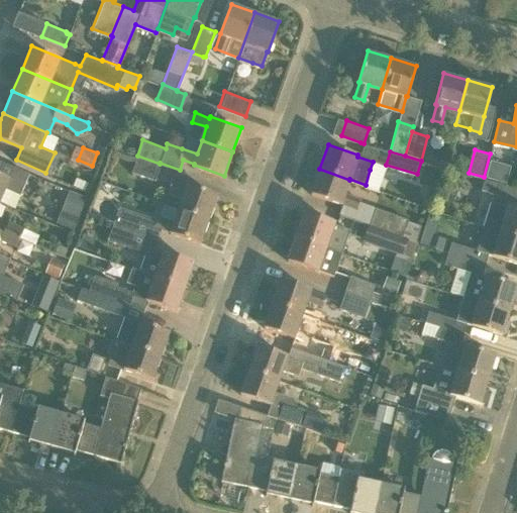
[(154,179),(160,164),(137,156),(131,171),(154,179)]
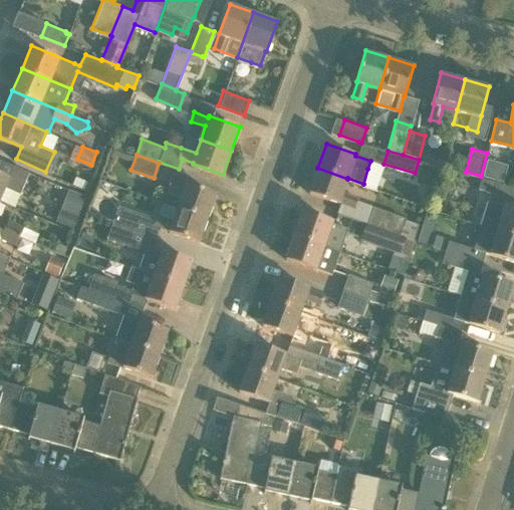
[(14,164),(9,177),(0,173),(0,199),(6,186),(19,193),(20,193),(29,171),(14,164)]
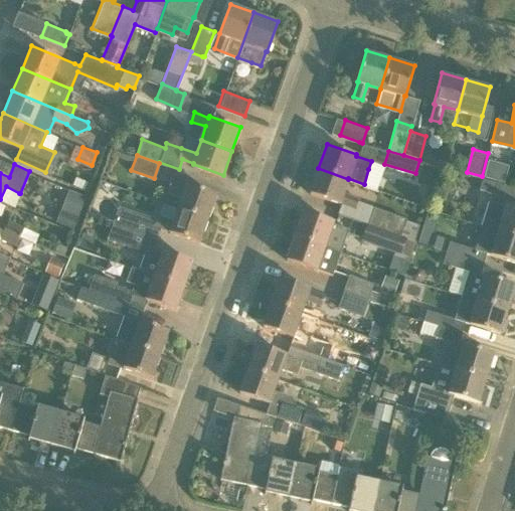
[(310,191),(341,202),(355,207),(359,197),(343,191),(348,179),(318,168),(310,191)]
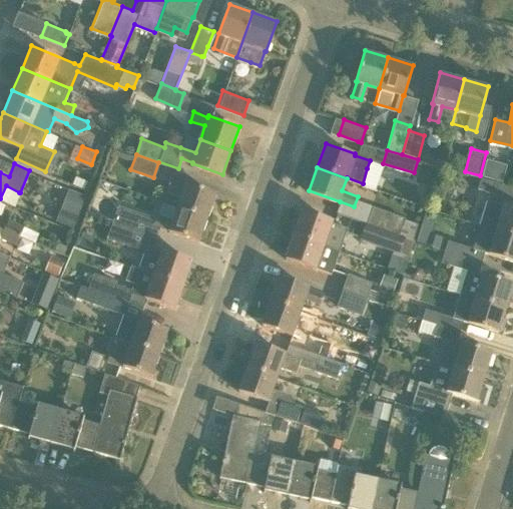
[(512,234),(512,206),(511,206),(512,199),(512,185),(494,180),(481,176),(478,187),(490,190),(480,224),(512,234)]
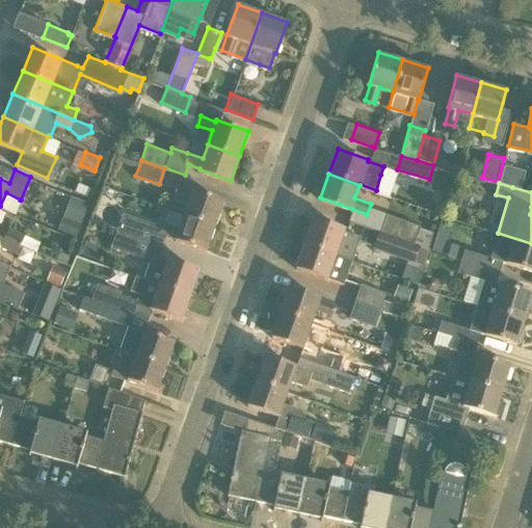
[(191,190),(177,185),(173,194),(188,201),(184,213),(215,225),(223,201),(192,189),(191,190)]
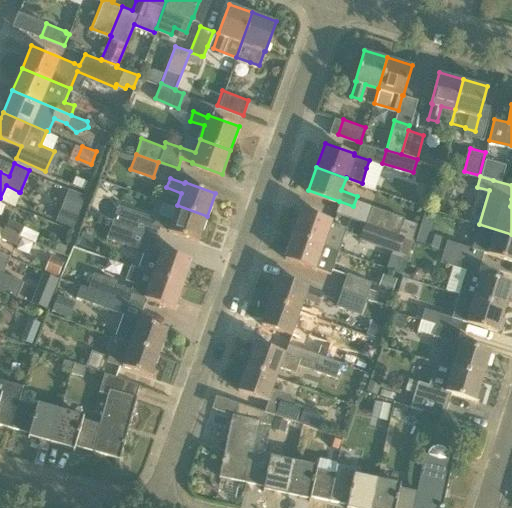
[(60,206),(77,213),(86,193),(68,186),(60,206)]
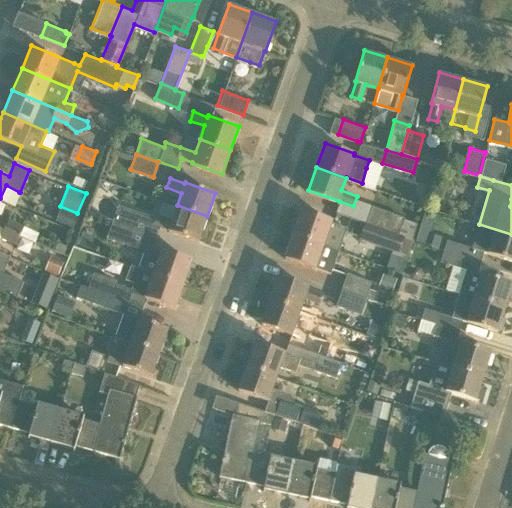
[(134,228),(140,211),(118,203),(112,220),(134,228)]
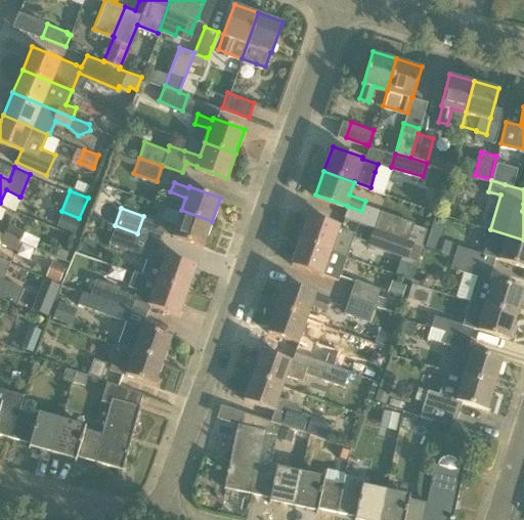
[(374,227),(423,245),(429,227),(413,222),(413,221),(380,209),(374,227)]
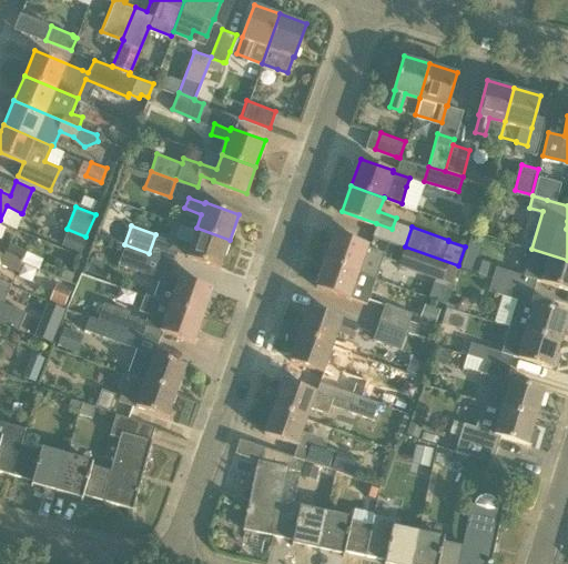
[(221,267),(230,240),(196,228),(191,243),(174,238),(171,249),(188,254),(188,255),(221,267)]
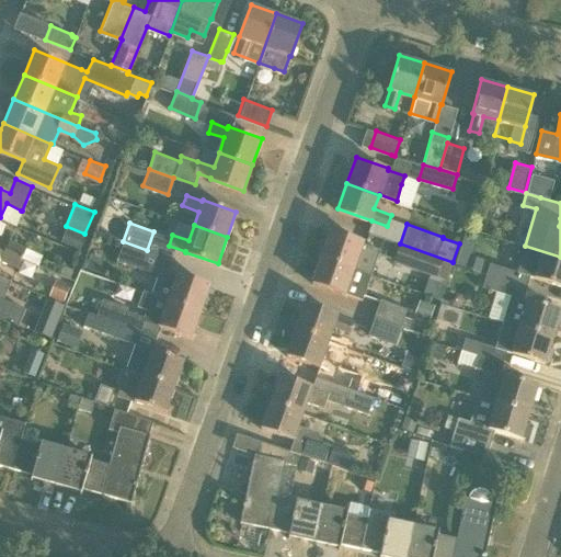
[(370,273),(376,258),(379,248),(363,242),(363,241),(330,229),(321,256),(370,273)]
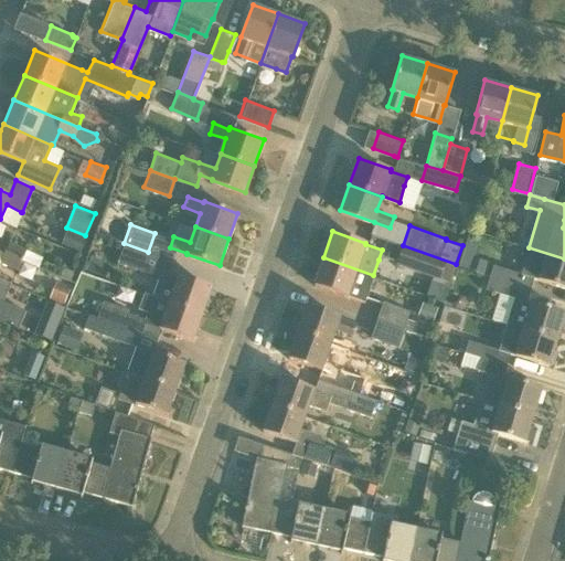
[(4,251),(22,258),(25,251),(27,247),(10,240),(4,251)]
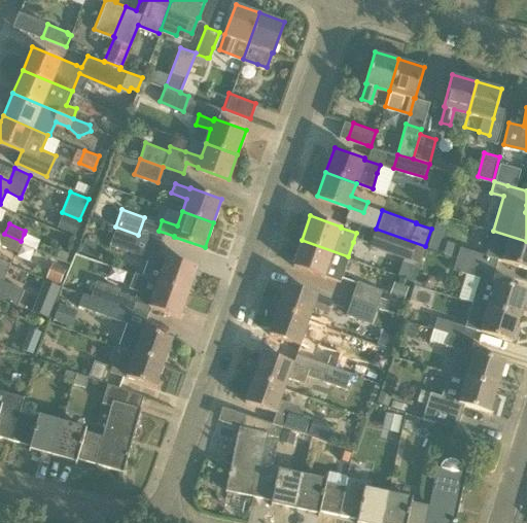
[(132,251),(138,235),(115,227),(109,243),(132,251)]
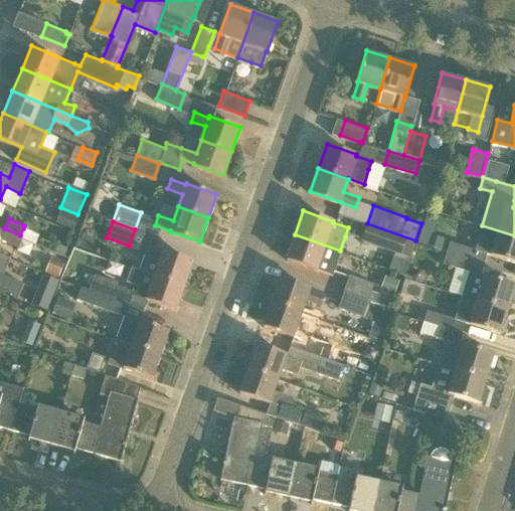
[(415,240),(367,223),(361,238),(396,251),(409,257),(415,240)]
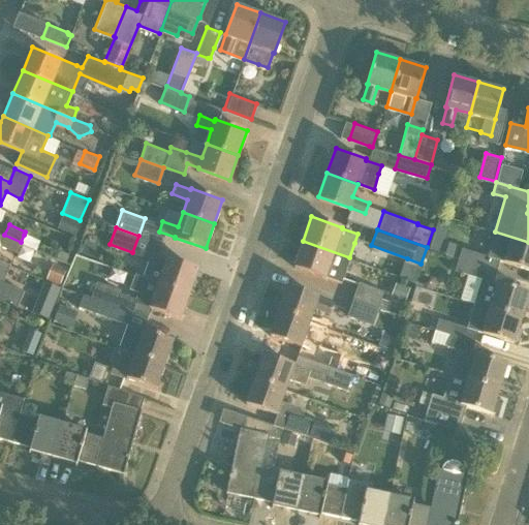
[(528,268),(528,242),(495,232),(491,245),(506,249),(503,260),(528,268)]
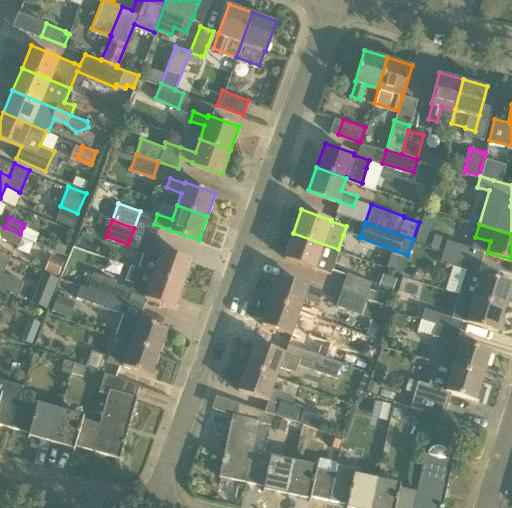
[(20,234),(4,227),(0,236),(17,243),(20,234)]
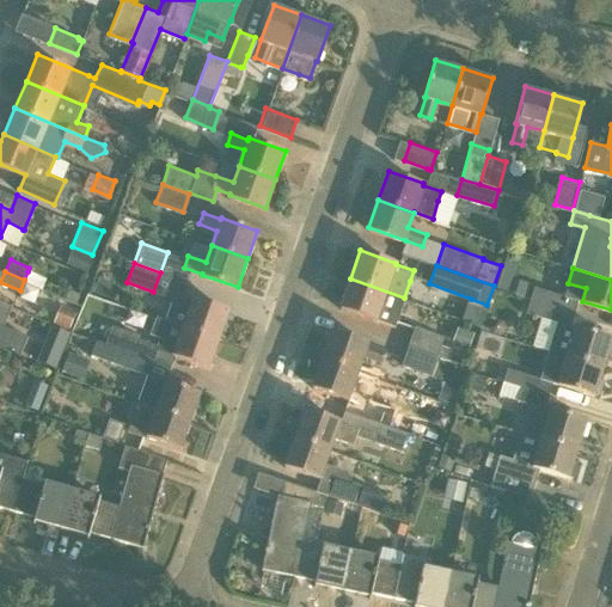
[(395,324),(398,313),(404,298),(350,279),(341,306),(377,319),(377,318),(395,324)]
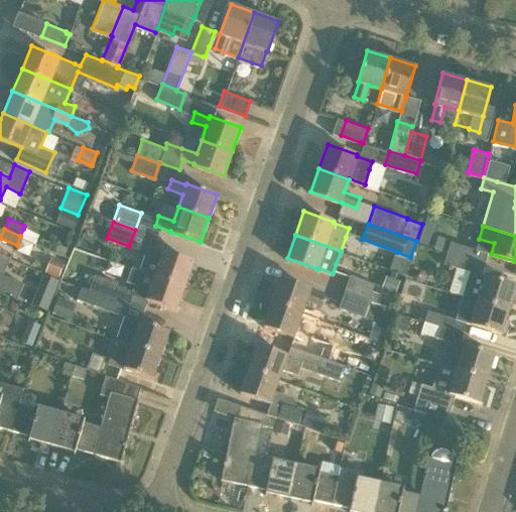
[(434,235),(431,247),(442,251),(446,239),(434,235)]
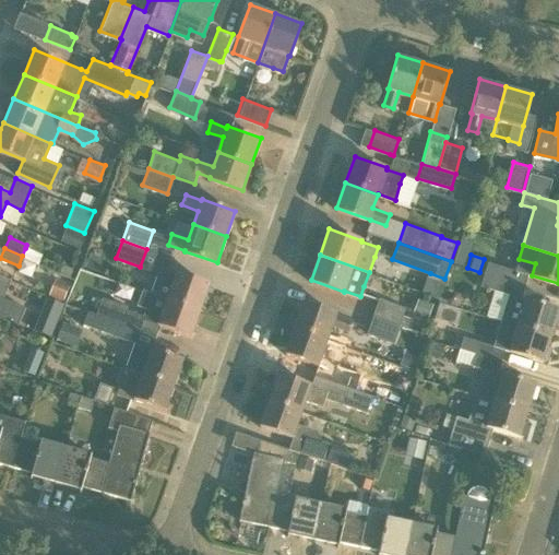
[(523,286),(527,273),(488,261),(484,274),(523,286)]
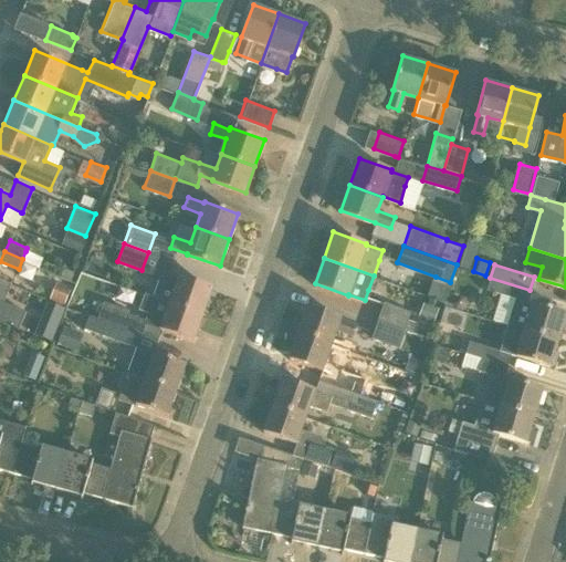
[(178,277),(161,271),(153,295),(202,313),(212,287),(178,276),(178,277)]
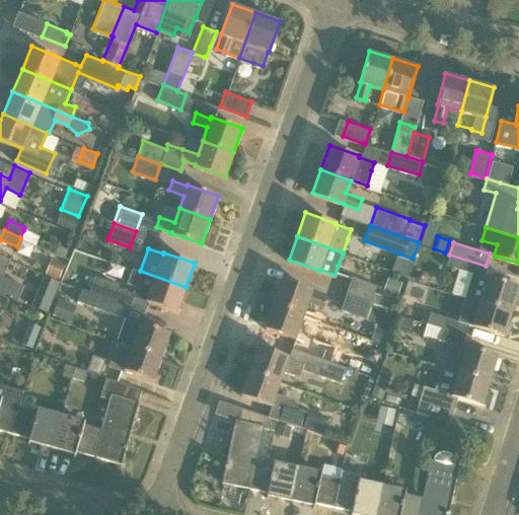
[(511,311),(518,286),(483,275),(486,266),(449,254),(446,264),(472,272),(465,296),(480,300),(479,302),(511,311)]
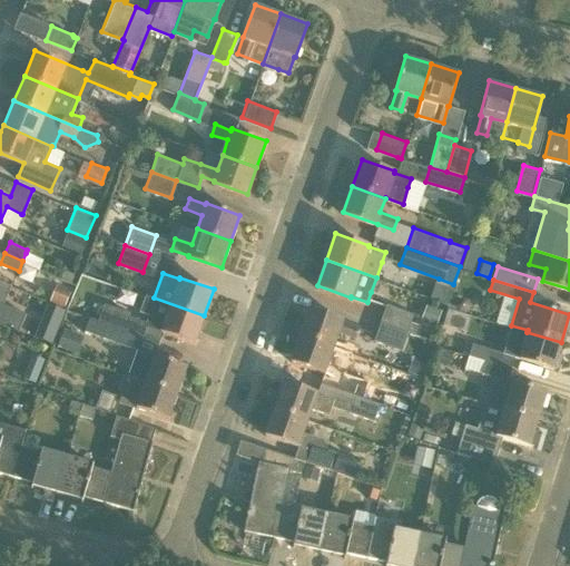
[(70,288),(57,281),(49,298),(64,303),(70,288)]
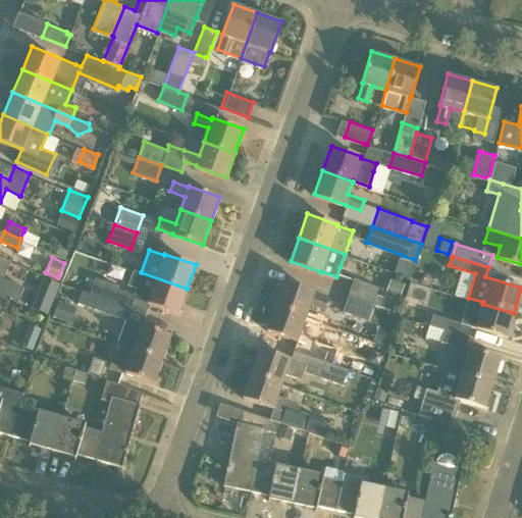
[(85,280),(81,289),(113,301),(145,311),(148,302),(178,313),(187,289),(141,272),(133,269),(132,273),(128,281),(127,282),(137,286),(134,294),(117,288),(118,285),(96,276),(94,282),(86,279),(85,280)]
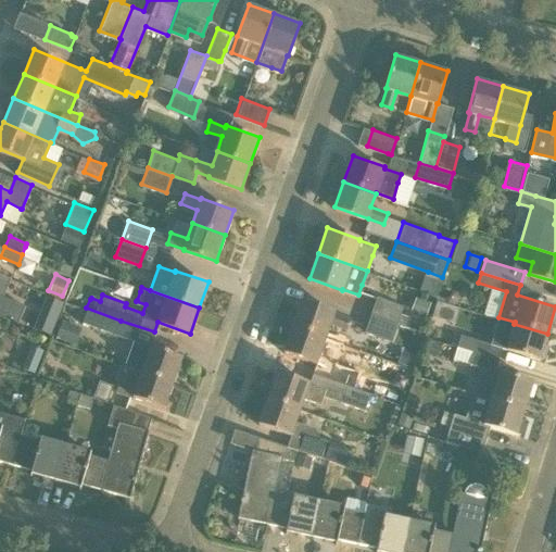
[(0,314),(15,322),(23,303),(0,292),(0,314)]
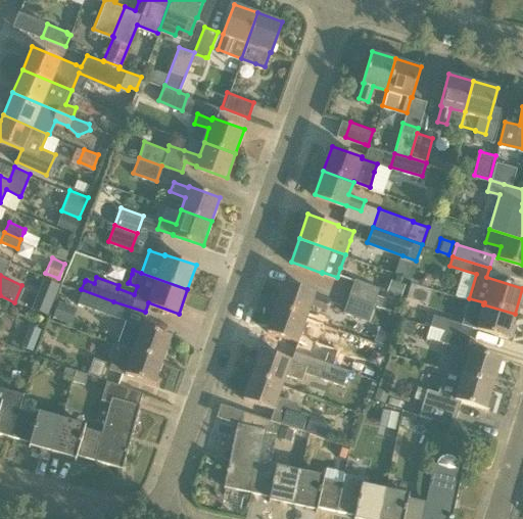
[(381,302),(384,296),(377,293),(379,286),(355,277),(349,293),(374,302),(375,300),(381,302)]
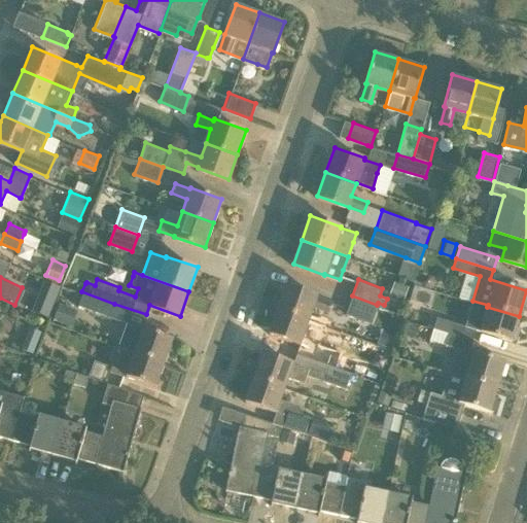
[(328,310),(332,301),(316,295),(317,293),(286,283),(277,308),(308,319),(309,318),(314,305),(327,310),(328,310)]
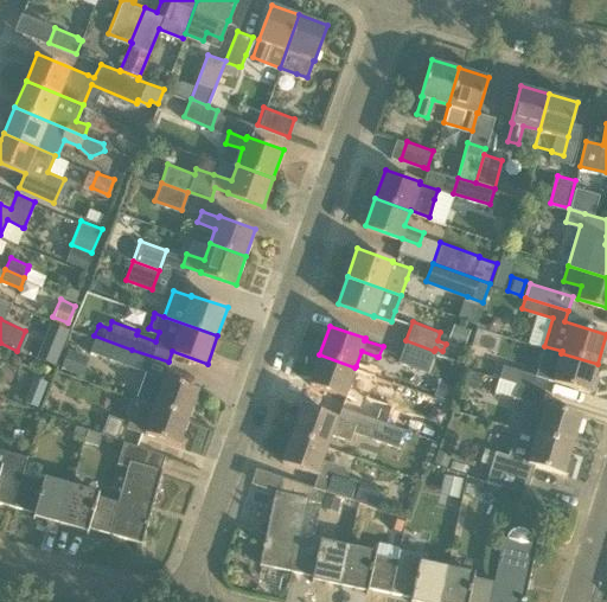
[(127,364),(132,350),(94,335),(91,346),(90,351),(127,364)]
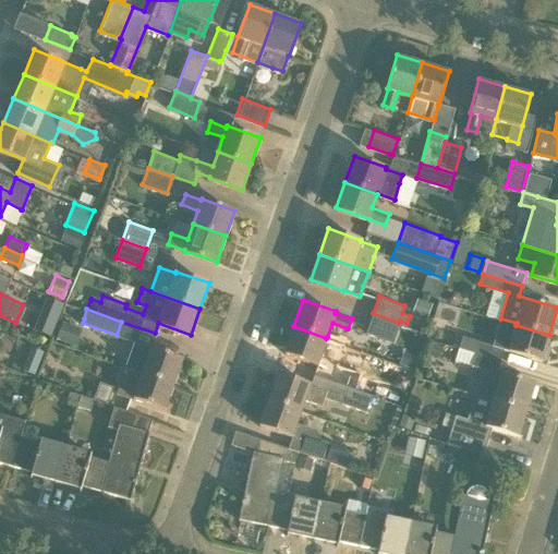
[(50,334),(57,316),(39,310),(33,327),(50,334)]
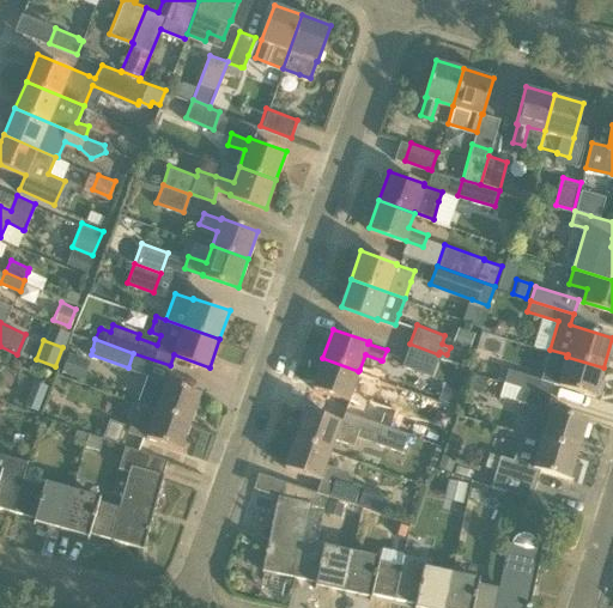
[(431,372),(438,354),(410,344),(402,363),(431,372)]
